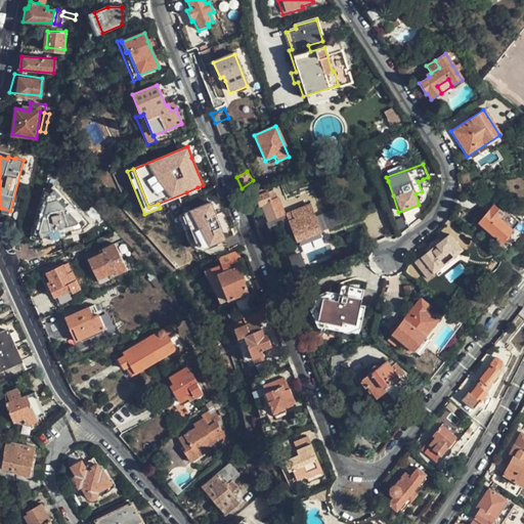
[(427,189),(423,179),(418,181),(422,191),(416,193),(419,205),(423,202),(427,189)]
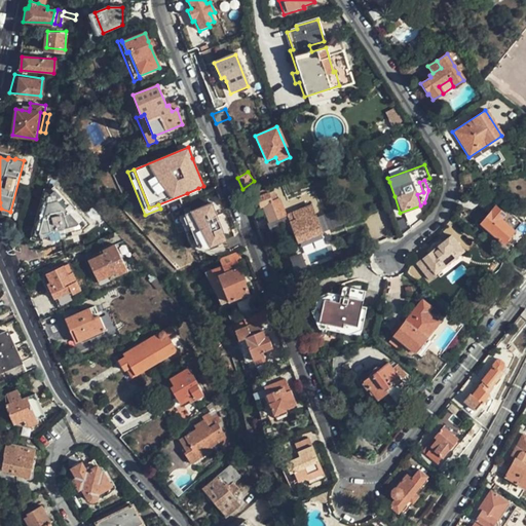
[(389,197),(395,196),(389,182),(384,184),(389,197)]
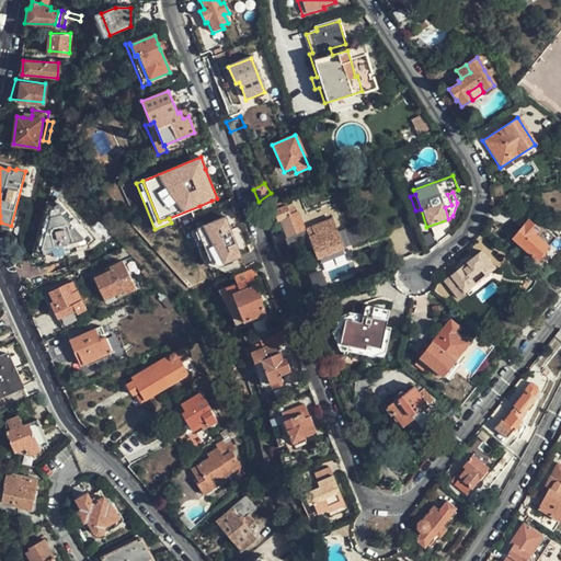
[(94,232),(63,197),(57,203),(47,201),(35,248),(45,250),(48,258),(89,247),(88,239),(94,232)]
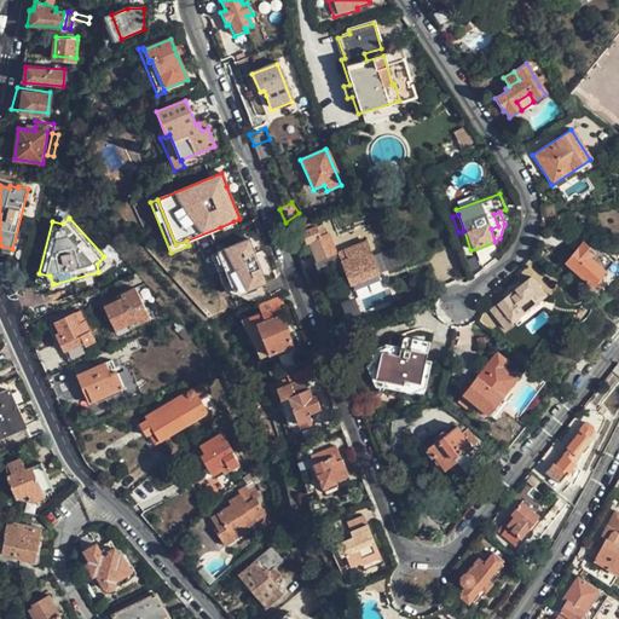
[(233,221),(220,227),(223,233),(237,227),(233,221)]
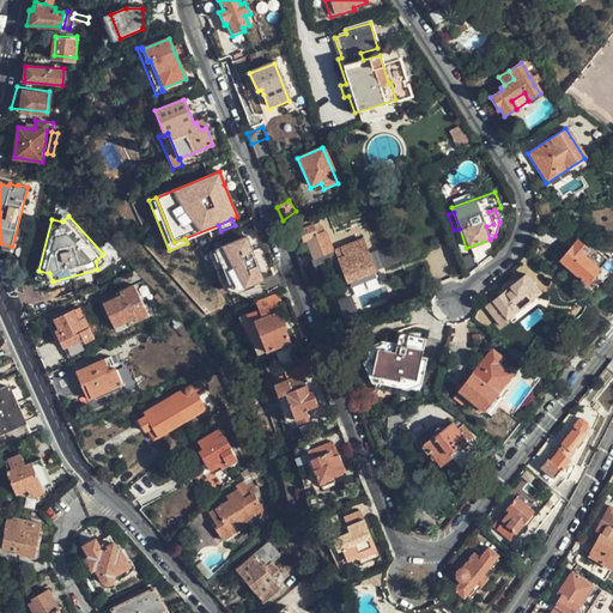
[(299,232),(308,256),(310,262),(325,256),(332,254),(320,223),(313,226),(310,220),(299,224),(302,230),(299,232)]
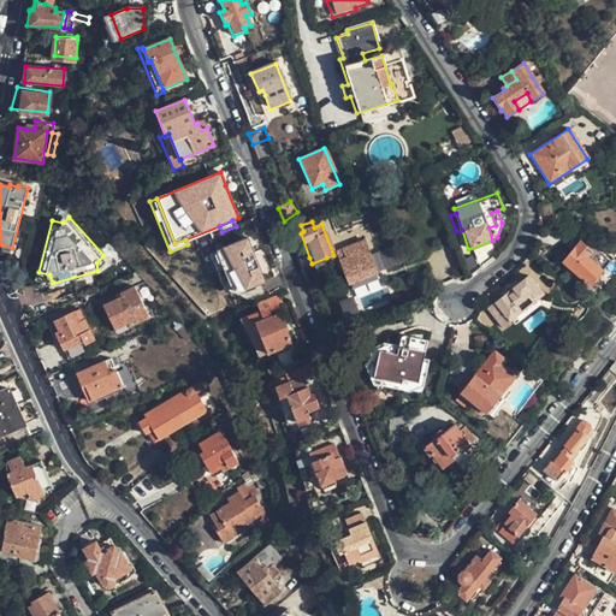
[(247,238),(217,252),(234,294),(255,285),(264,282),(247,238)]
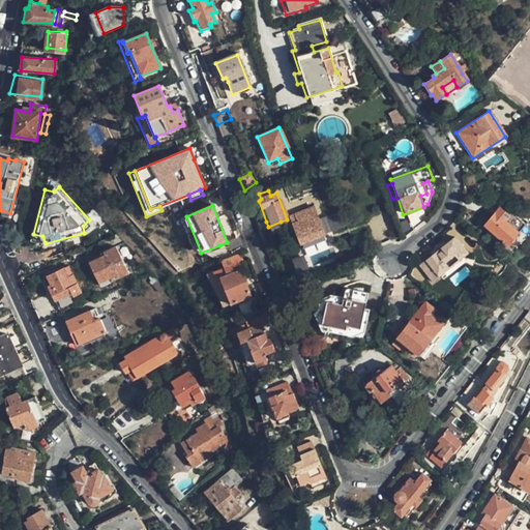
[(518,232),(505,221),(509,215),(499,206),(482,225),(507,246),(514,240),(512,238),(518,232)]
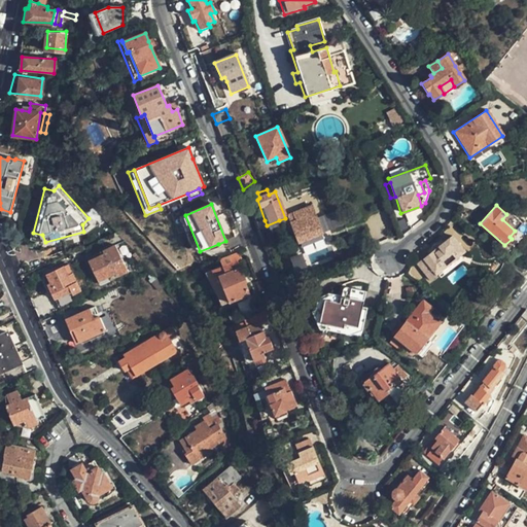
[(289,222),(297,243),(319,235),(321,234),(310,207),(292,214),(294,220),(289,222)]
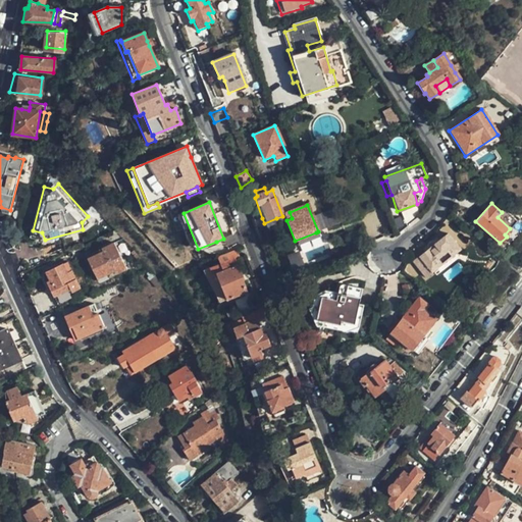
[(198,249),(184,213),(177,215),(190,245),(193,247),(197,250),(202,250),(217,244),(216,242),(198,249)]
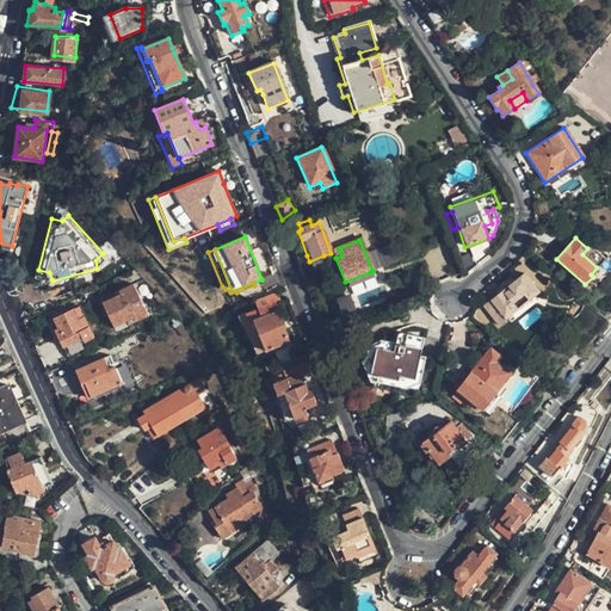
[(307,255),(297,259),(301,269),(310,265),(309,261),(307,255)]
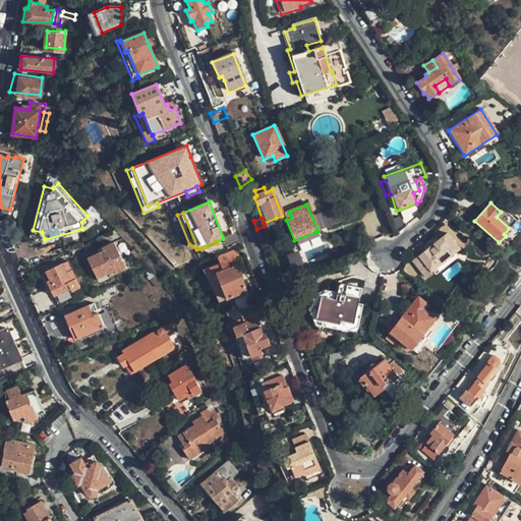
[(276,218),(264,223),(265,226),(267,231),(280,226),(276,218)]
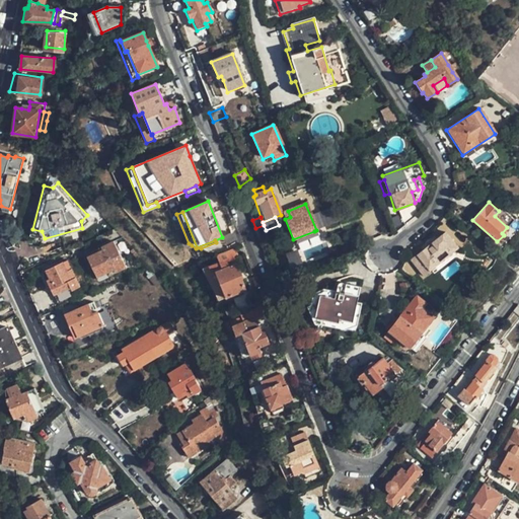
[(314,231),(293,239),(295,244),(316,237),(314,231)]
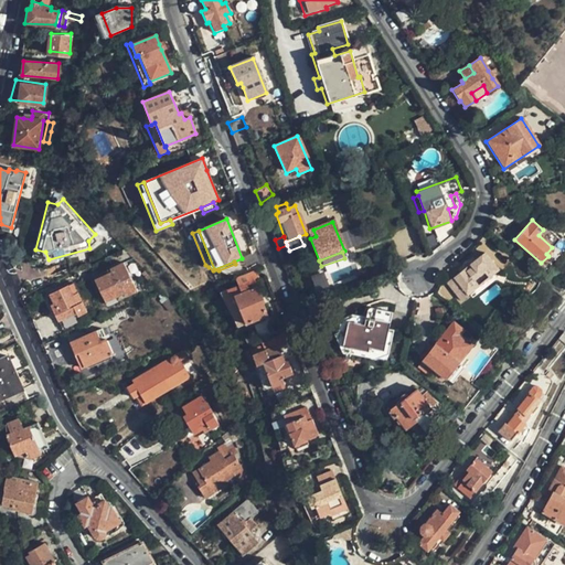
[(459,300),(497,270),(483,254),(446,284),(459,300)]
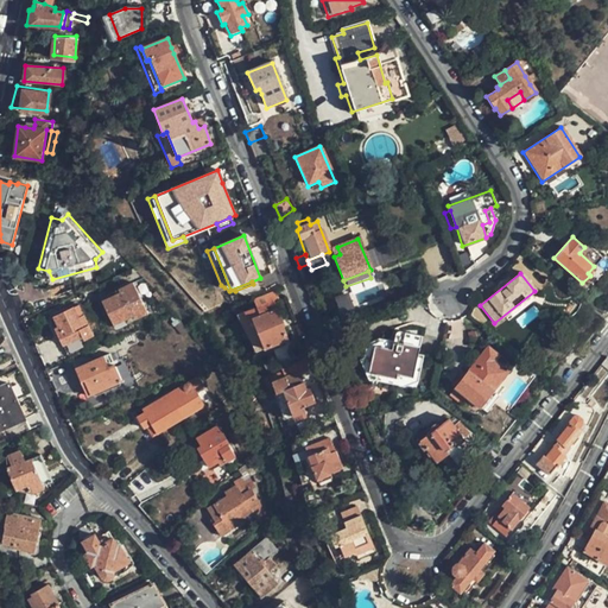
[(149,314),(134,280),(119,287),(120,291),(106,297),(118,323),(133,317),(134,320),(149,314)]
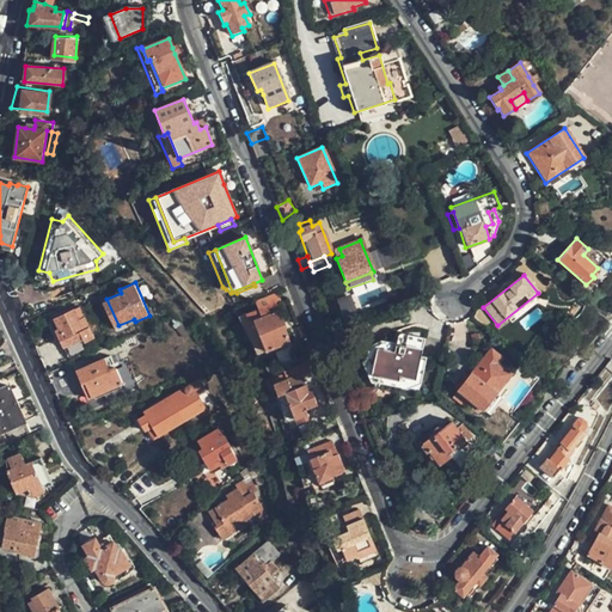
[(340,295),(343,312),(356,308),(353,293),(340,295)]
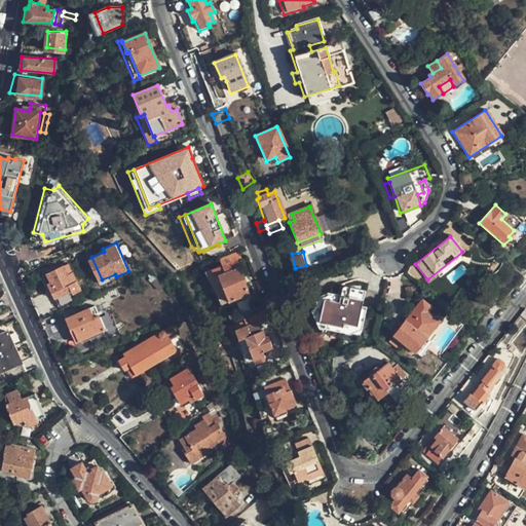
[(248,295),(243,284),(246,283),(236,261),(212,270),(215,278),(218,277),(228,303),(248,295)]
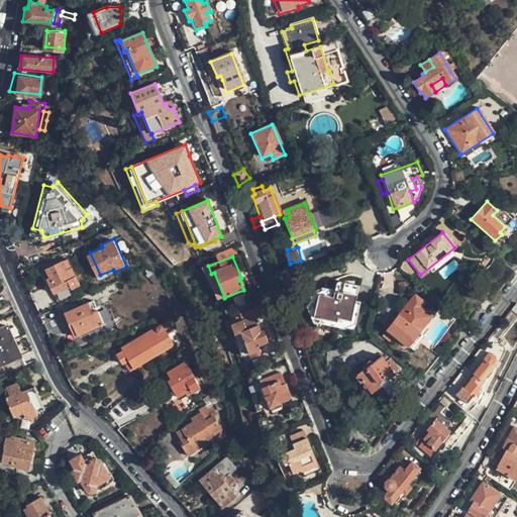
[(516,265),(511,261),(506,267),(515,274),(516,269),(516,265)]
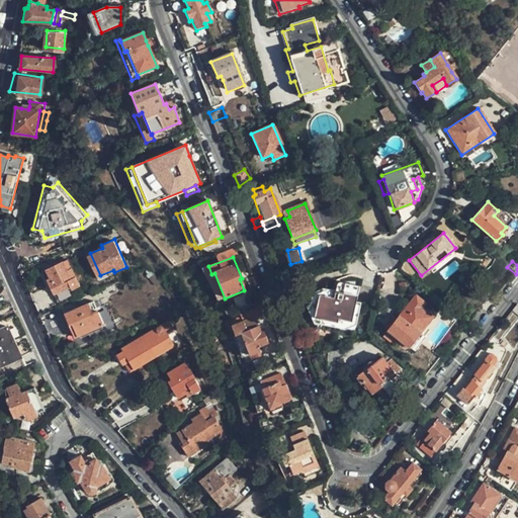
[(82,284),(75,270),(70,272),(66,263),(52,269),(56,277),(52,279),(58,293),(73,286),(74,288),(82,284)]
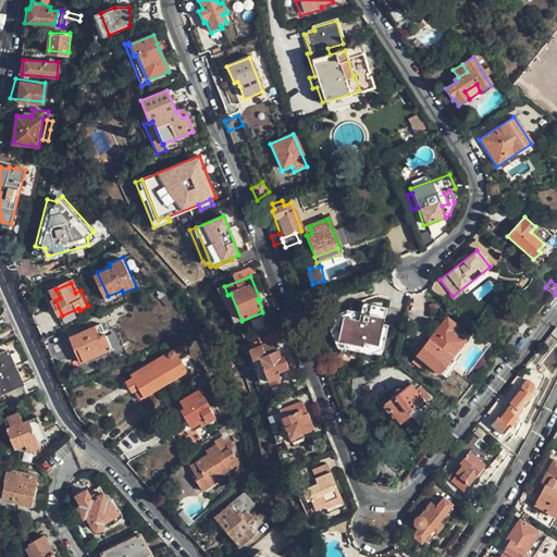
[(336,316),(331,326),(336,341),(346,343),(345,350),(361,354),(363,346),(379,349),(382,331),(386,311),(371,308),(370,313),(364,312),(364,316),(347,313),(336,316)]
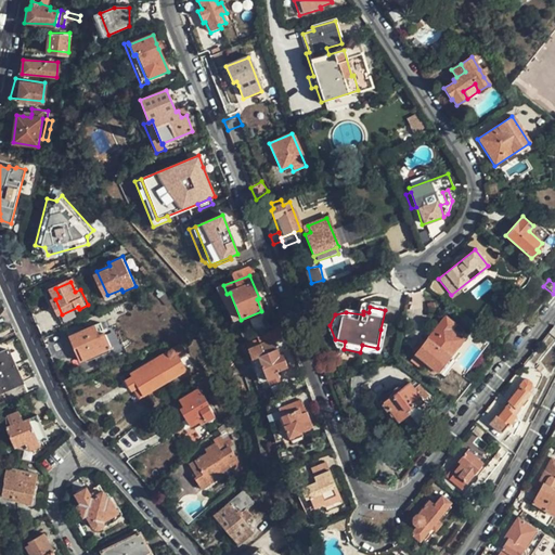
[(444,315),(414,352),(427,363),(425,366),(425,368),(425,370),(427,372),(429,374),(431,374),(434,374),(436,372),(437,371),(450,357),(451,356),(449,355),(463,338),(451,328),(454,324),(444,315)]
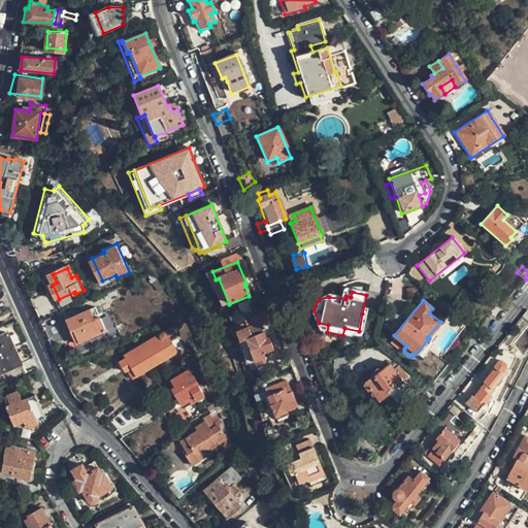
[(93,321),(99,319),(95,308),(89,310),(93,321)]
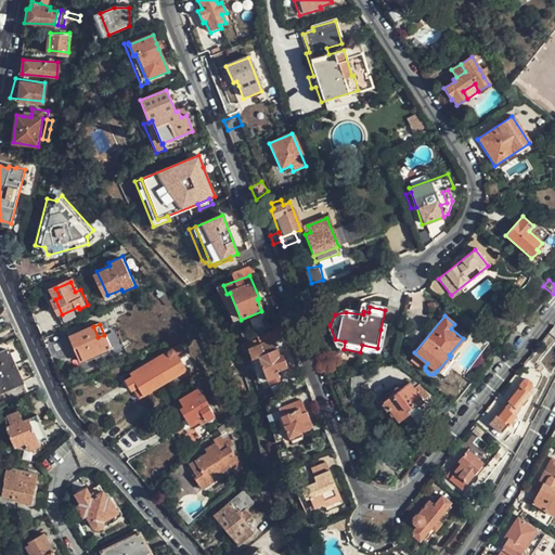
[(335,339),(330,325),(327,326),(334,347),(344,349),(345,341),(335,339)]
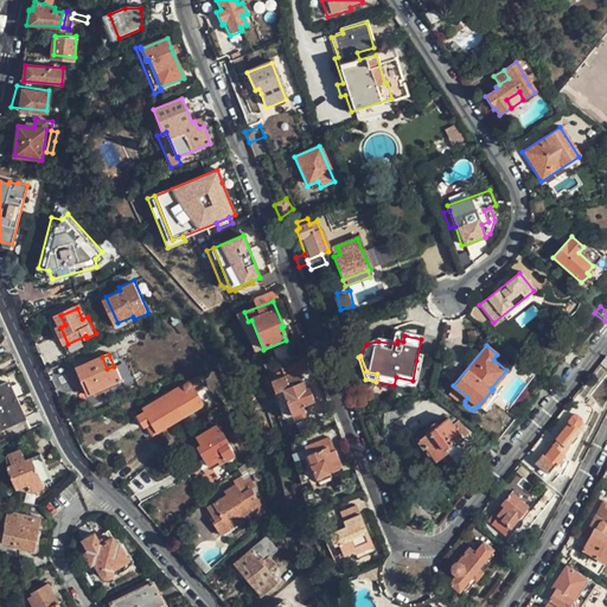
[(121,381),(114,366),(107,369),(102,357),(76,369),(81,382),(84,379),(91,395),(121,381)]
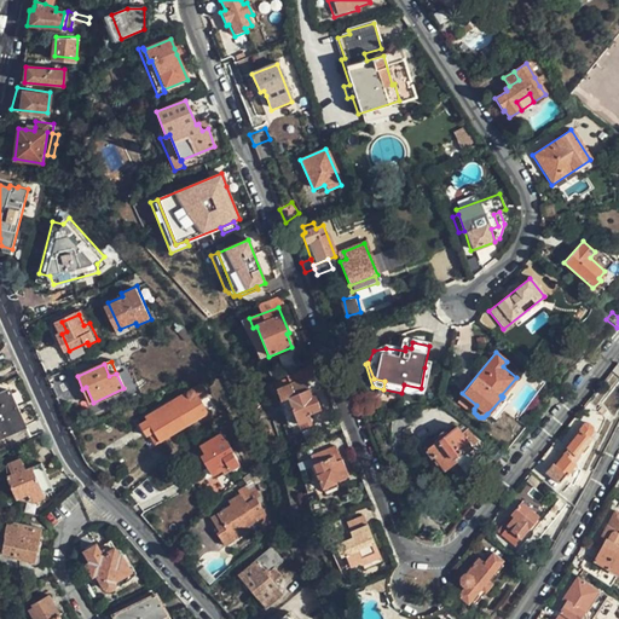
[(404,385),(401,393),(411,395),(424,393),(429,369),(424,368),(421,388),(404,385)]
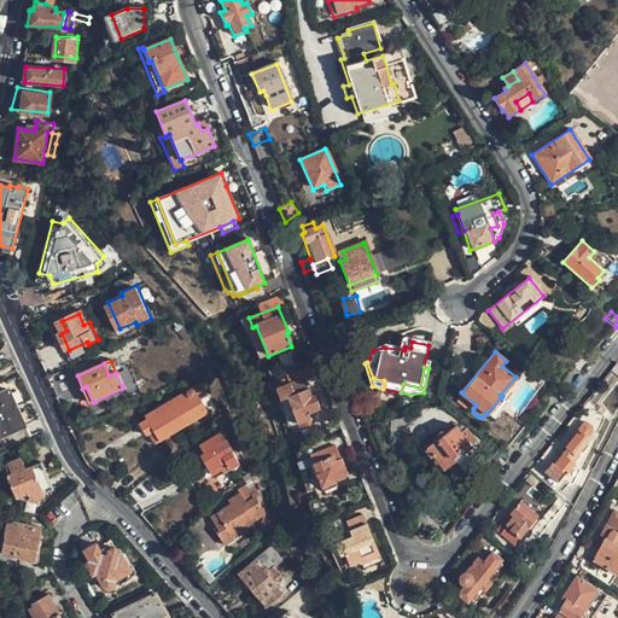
[(292,394),(307,389),(303,380),(290,385),(292,394)]
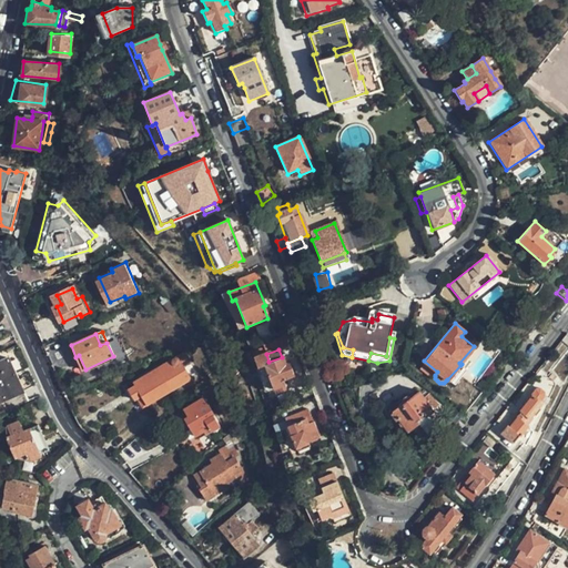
[(285,364),(282,357),(269,362),(266,354),(265,352),(253,356),(257,367),(263,364),(273,388),(273,389),(283,386),(285,385),(283,381),(294,376),(288,363),(285,364)]
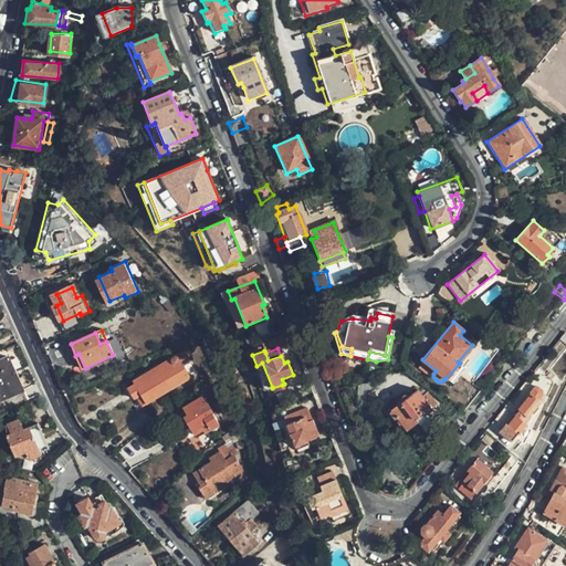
[(190,378),(181,364),(176,356),(155,368),(156,371),(153,374),(158,384),(159,383),(166,392),(190,378)]
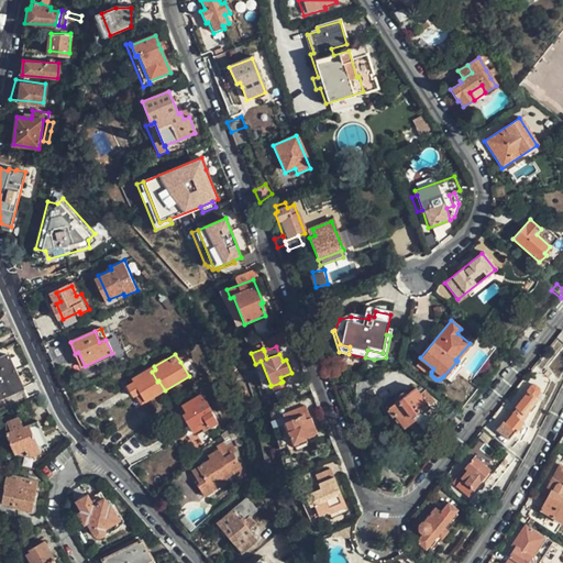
[(29,397),(24,387),(23,388),(9,355),(0,359),(0,399),(3,398),(8,407),(29,397)]
